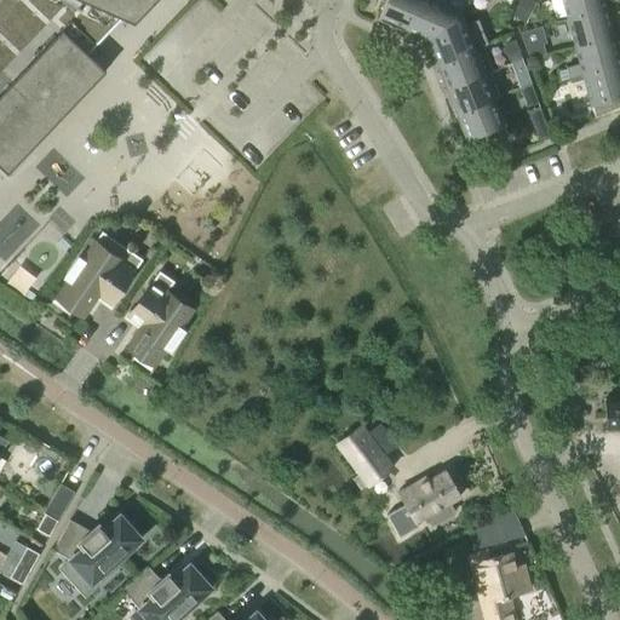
[(0,0),(0,166),(7,173),(105,70),(87,53),(122,16),(135,22),(154,0),(0,0)]
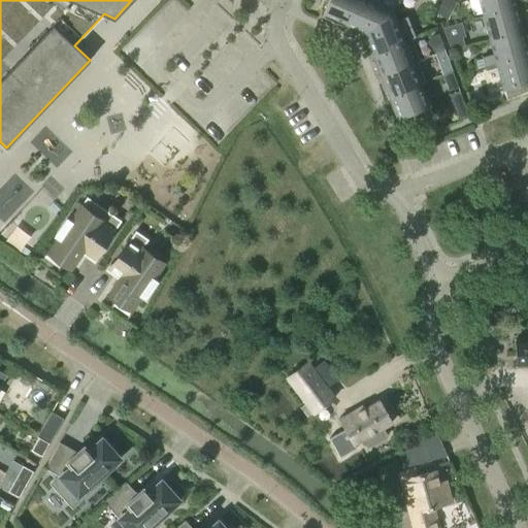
[(323,0),(328,2),(323,14),(344,24),(354,0),(323,0)]
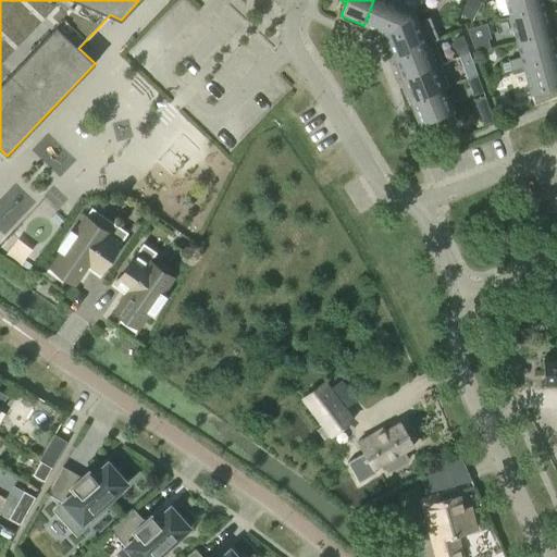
[(421,1),(418,0),(373,0),(363,25),(384,35),(411,9),(421,1)]
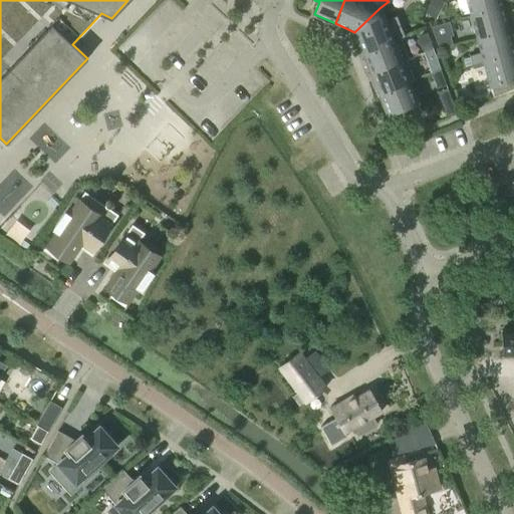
[(436,18),(445,1),(441,0),(428,0),(423,12),(436,18)]
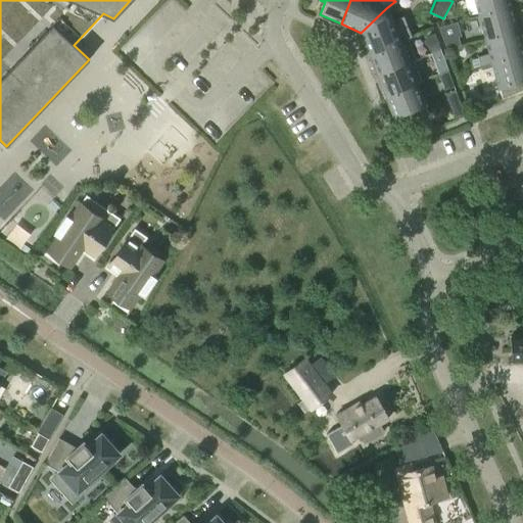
[(511,7),(508,0),(474,0),(479,16),(511,7)]
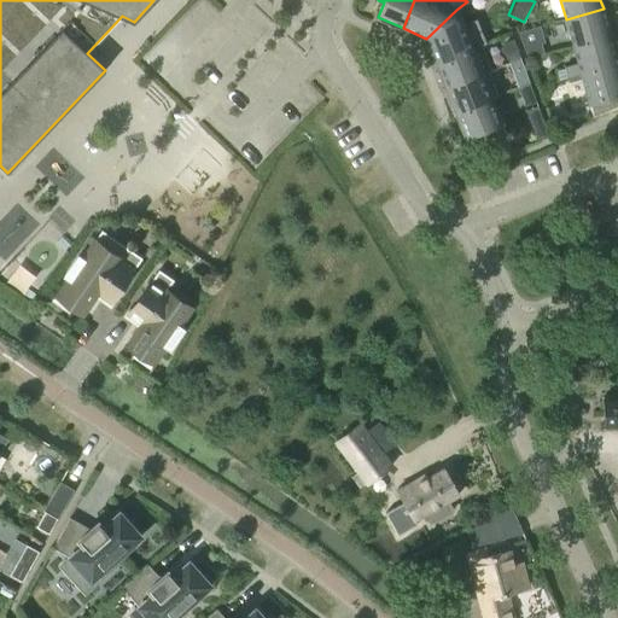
[(611,38),(604,9),(566,19),(573,47),(611,38)]
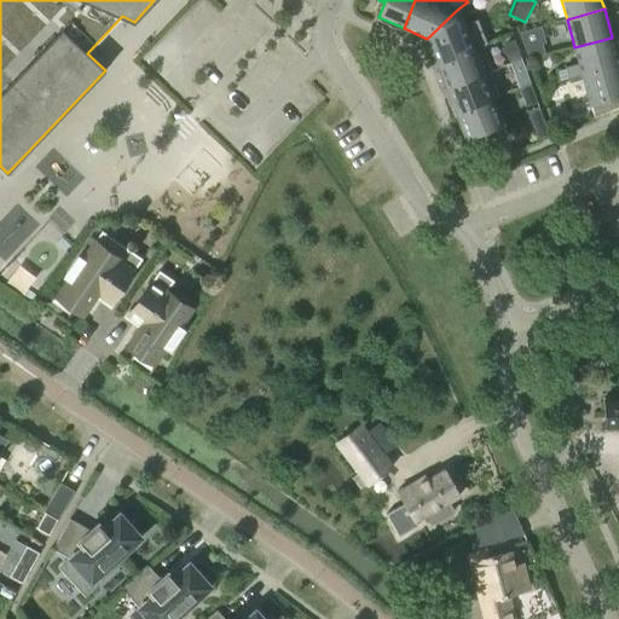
[(463,24),(457,10),(427,39),(437,63),(482,45),(486,44),(476,19),(463,24)]
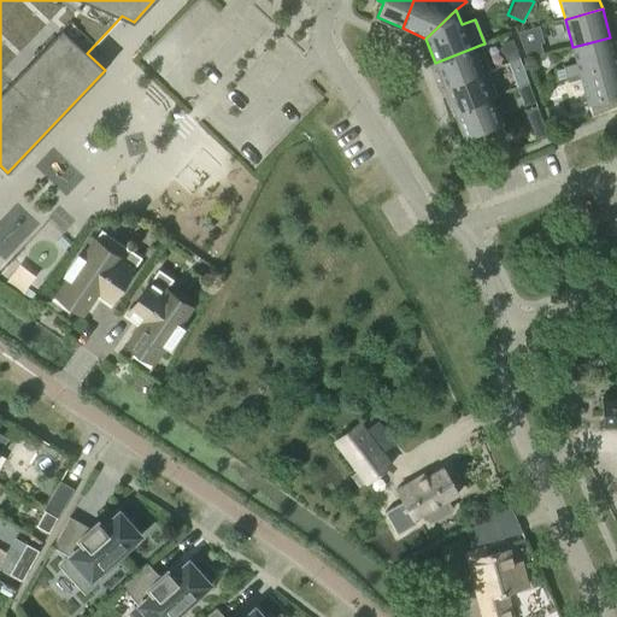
[(540,29),(518,35),(528,62),(544,57),(541,46),(545,45),(540,29)]
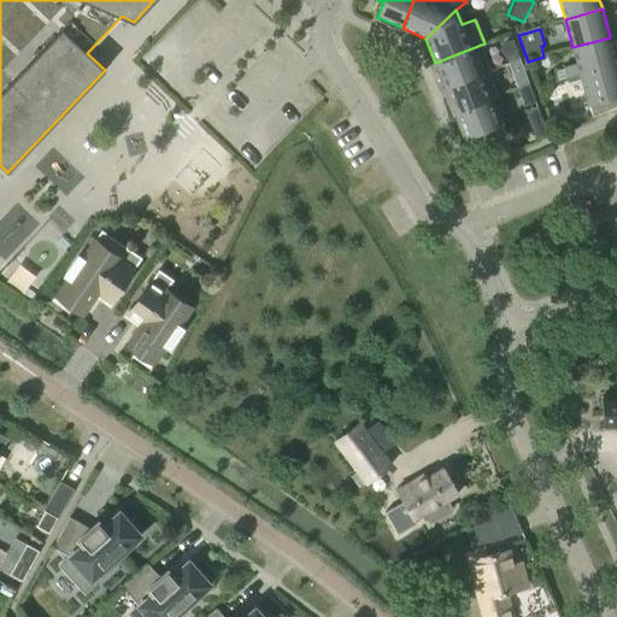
[(573,47),(577,63),(563,66),(566,78),(580,74),(580,75),(616,64),(610,37),(573,47)]
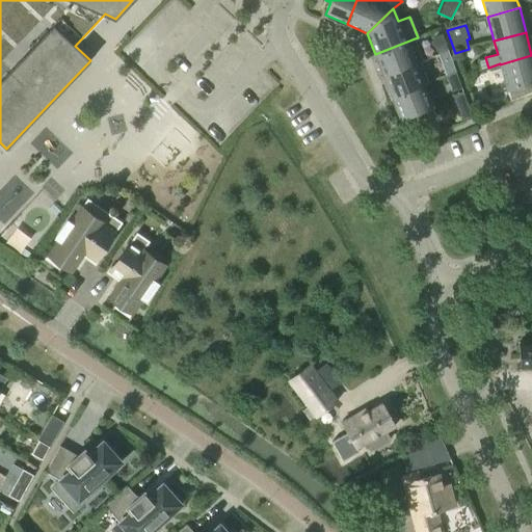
[(437,54),(447,50),(441,34),(431,37),(437,54)]
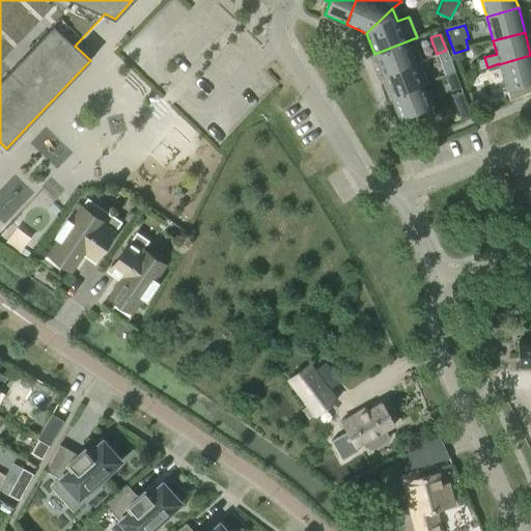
[(414,38),(374,54),(383,75),(422,60),(414,38)]
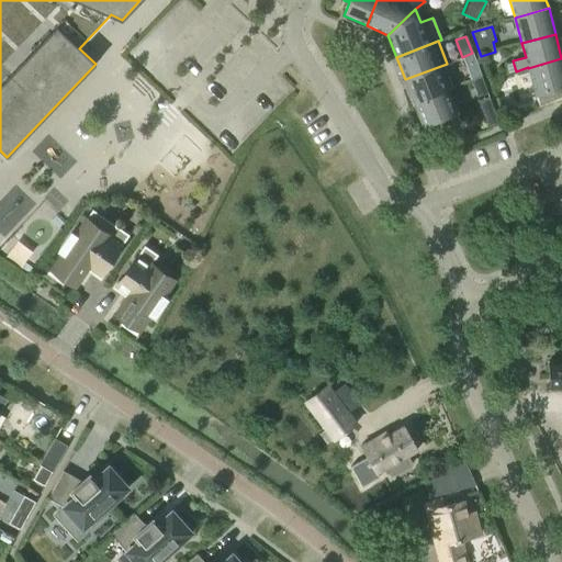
[(479,70),(472,53),(462,57),(469,75),(479,70)]
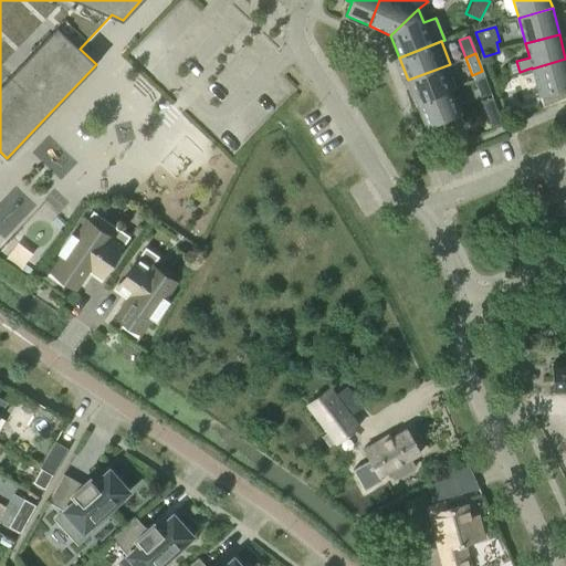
[(565,87),(565,59),(532,69),(543,107),(565,97),(565,88),(565,87)]
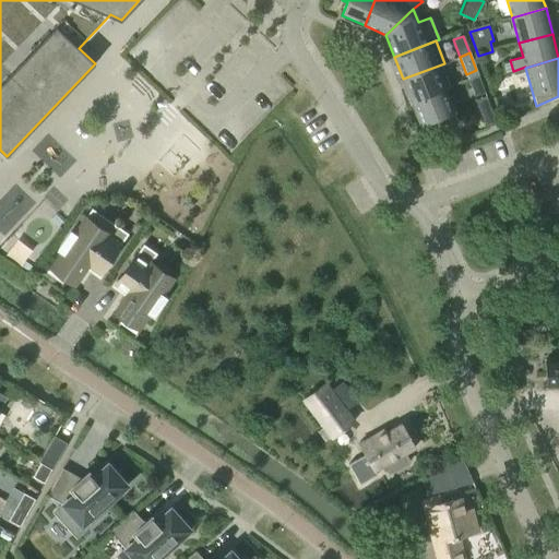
[(444,63),(403,79),(412,100),(444,88),(450,86),(442,64),(444,63)]
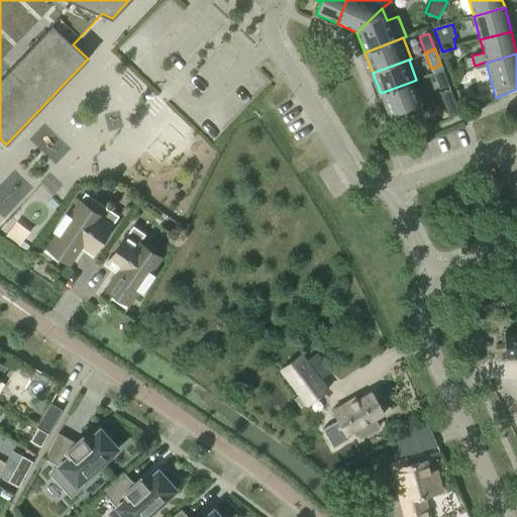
[(433,73),(439,89),(448,85),(442,69),(433,73)]
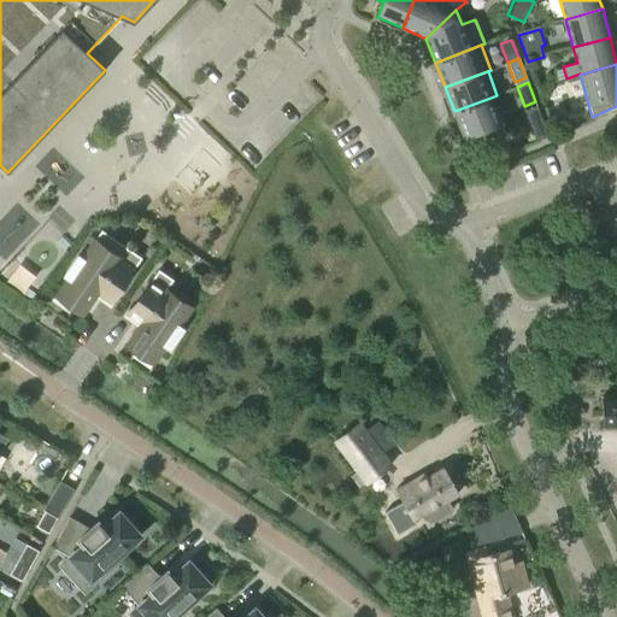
[(491,98),(454,111),(464,136),(480,130),(483,140),(504,133),(491,98)]
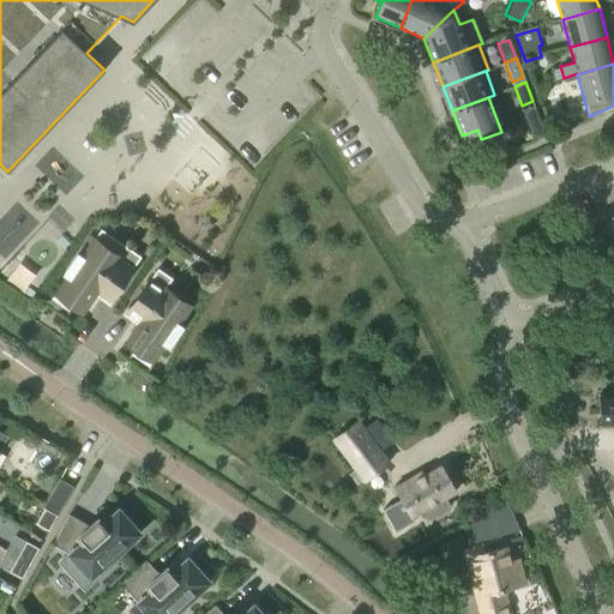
[(98,289),(113,299),(133,269),(142,257),(101,229),(82,257),(78,254),(64,275),(67,277),(53,299),(68,309),(71,305),(82,313),(98,289)]
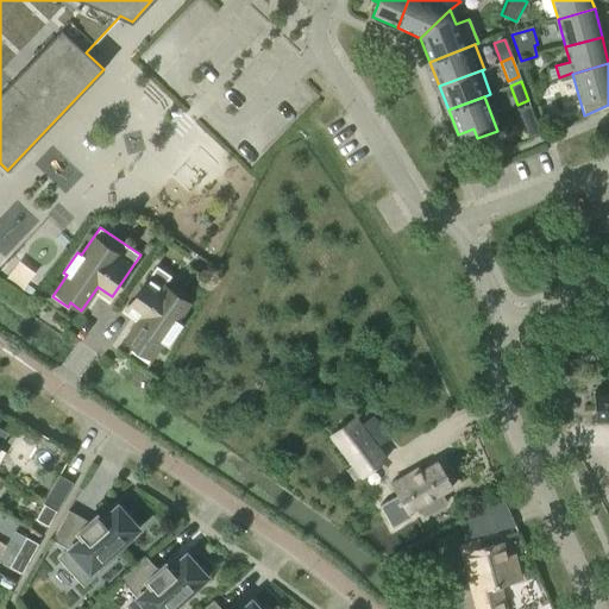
[(61,233),(56,238),(64,246),(69,242),(61,233)]
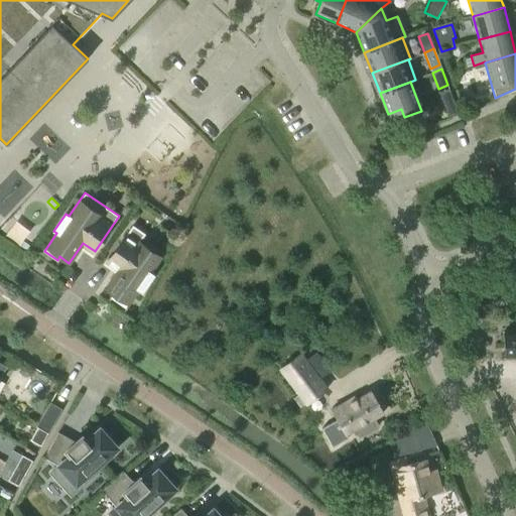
[(139,242),(145,234),(132,225),(108,260),(119,268),(105,288),(114,294),(112,297),(125,306),(127,303),(128,303),(138,289),(141,291),(153,274),(150,272),(160,256),(139,242)]
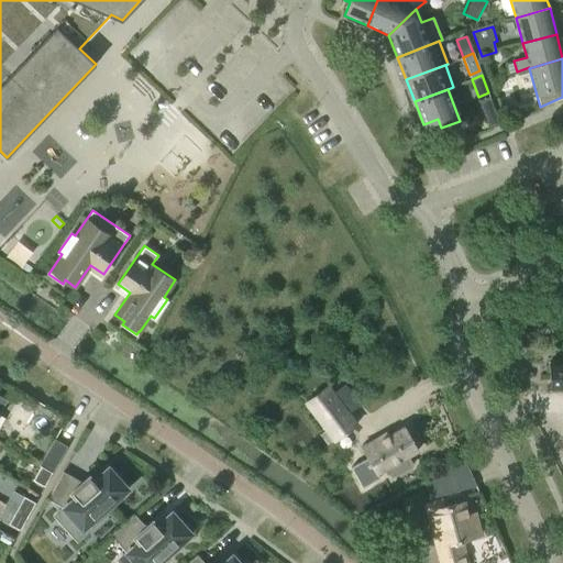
[(23,262),(20,267),(29,273),(32,267),(23,262)]
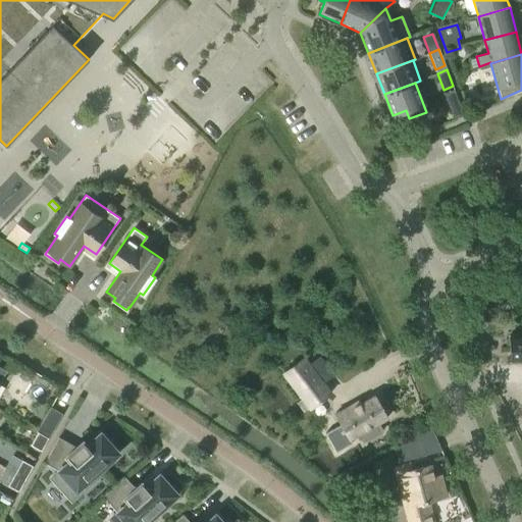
[(511,363),(521,362),(521,335),(510,336),(511,363)]
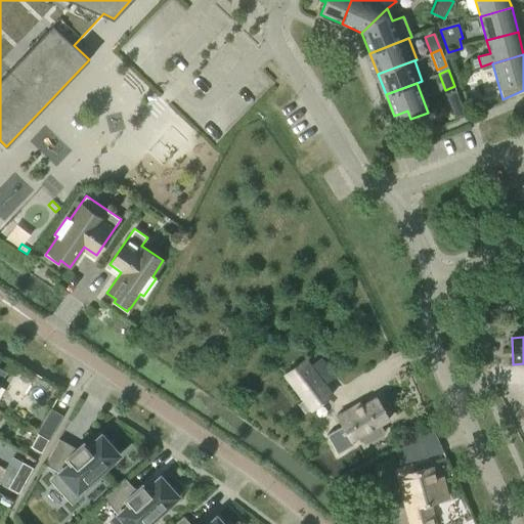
[(321,356),(309,365),(304,359),(285,374),(312,409),(332,394),(324,385),(336,376),(321,356)]
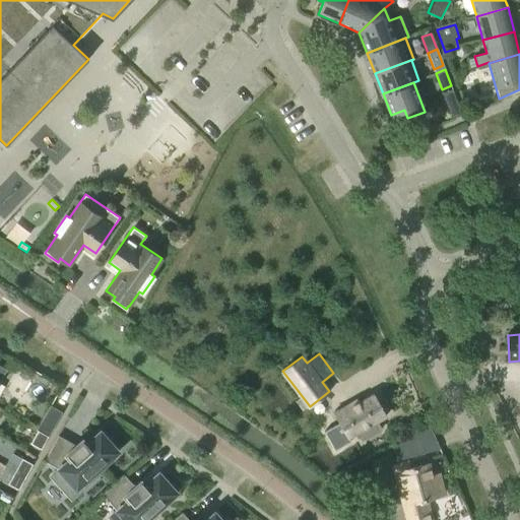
[(382,430),(377,421),(386,416),(375,395),(354,406),(352,403),(335,413),(348,437),(358,433),(362,441),(382,430)]
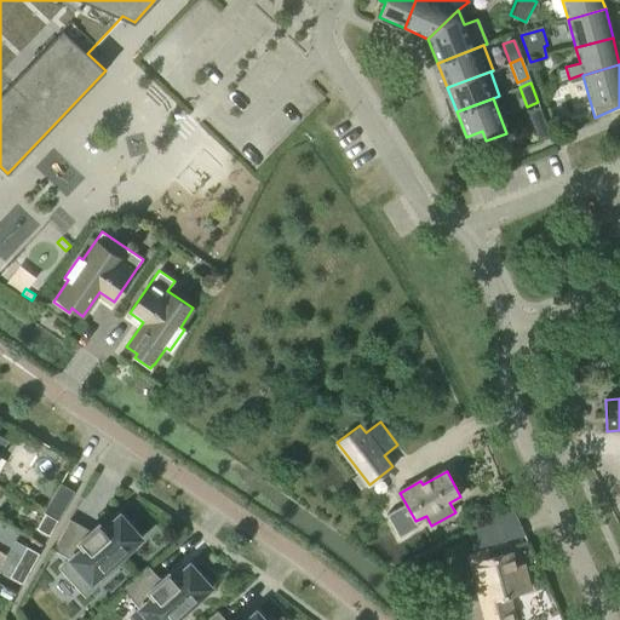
[(45,514),(57,521),(74,492),(61,483),(44,512),(45,514)]
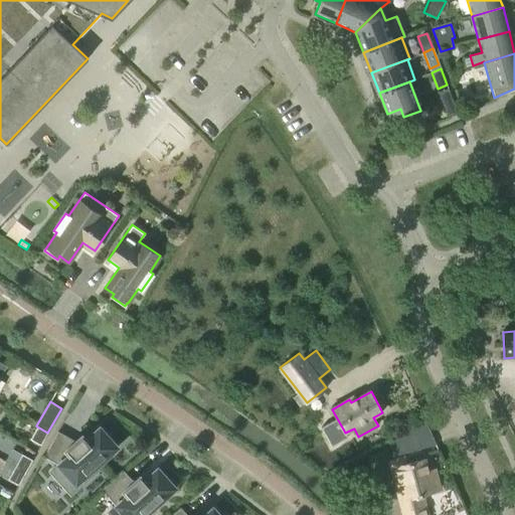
[(47,433),(37,426),(30,440),(40,446),(47,433)]
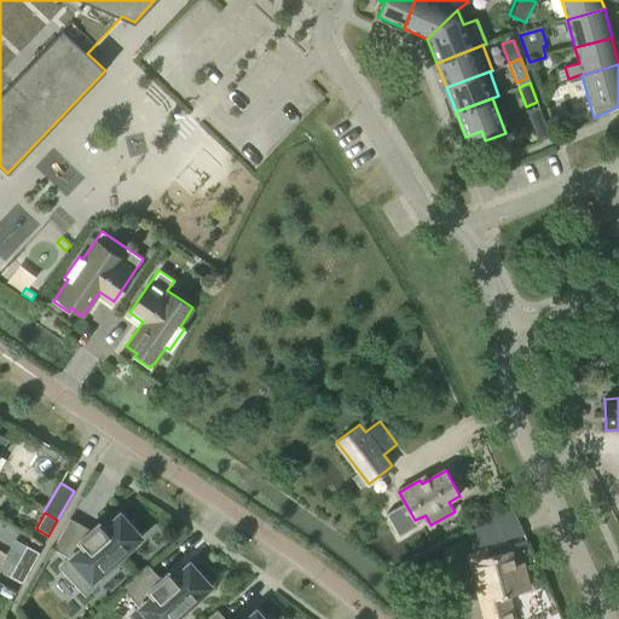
[(70,519),(53,549),(70,559),(61,567),(85,594),(117,566),(114,562),(142,538),(120,514),(103,528),(98,524),(91,530),(70,519)]
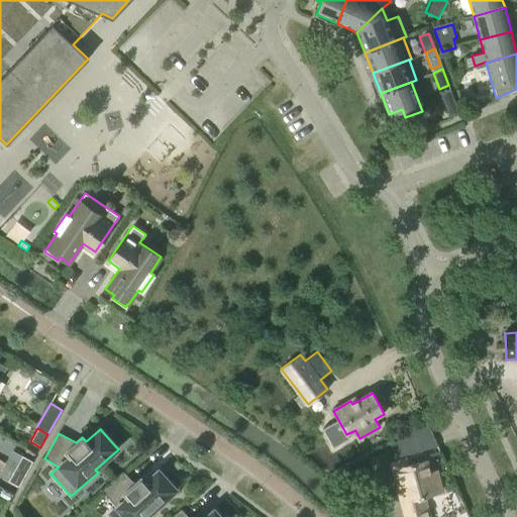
[(418,430),(393,442),(397,458),(423,451),(418,430)]
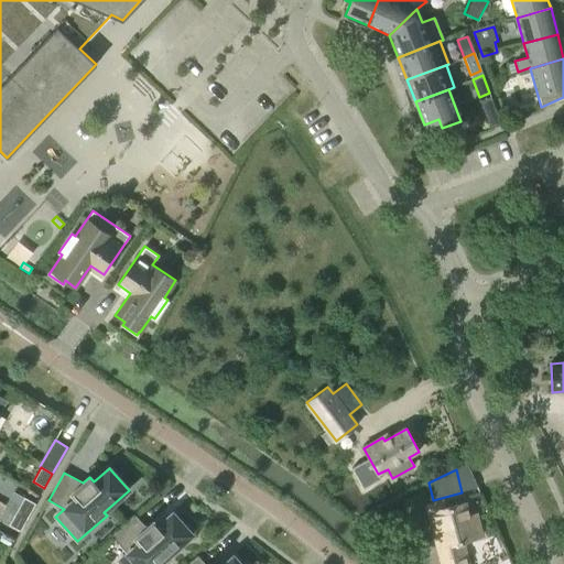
[(13,491),(6,506),(28,518),(35,505),(13,491)]
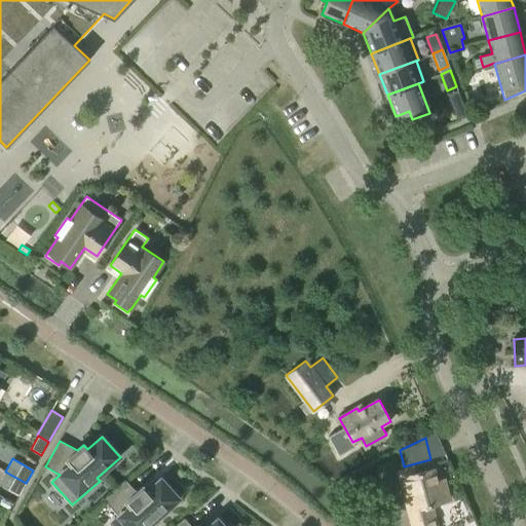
[(437,525),(434,505),(451,502),(447,482),(441,483),(438,471),(418,475),(417,468),(406,471),(414,505),(412,506),(415,524),(414,524),(414,525),(437,525)]
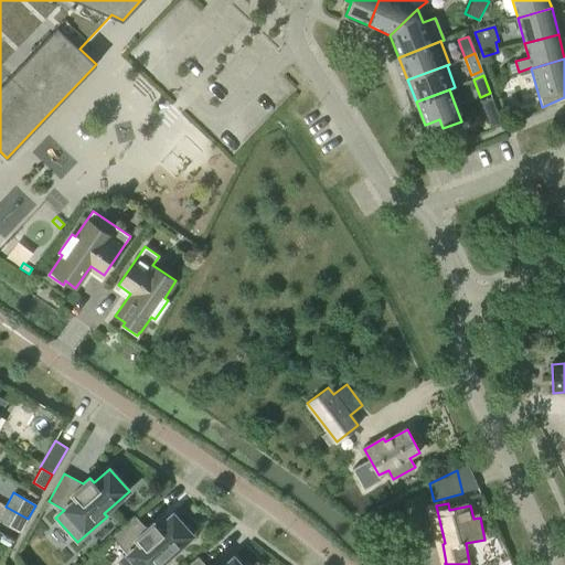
[(28,519),(6,507),(0,516),(0,521),(20,533),(28,519)]
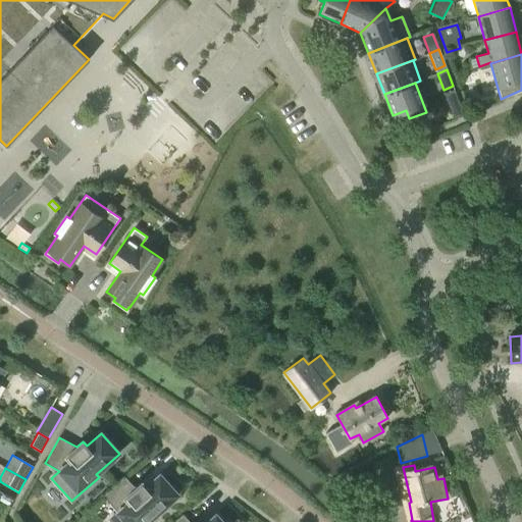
[(111,521),(152,521),(157,518),(155,515),(177,494),(159,474),(146,486),(142,482),(136,488),(125,476),(103,497),(117,513),(109,519),(111,521)]
